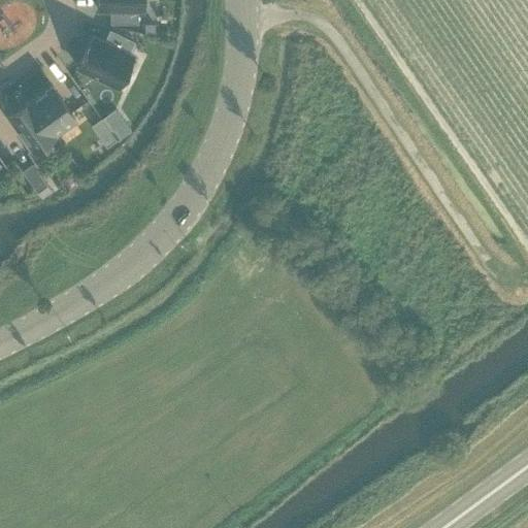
[(97,4),(97,8),(111,8),(110,21),(137,22),(137,8),(142,8),(142,0),(99,0),(99,4),(97,4)]
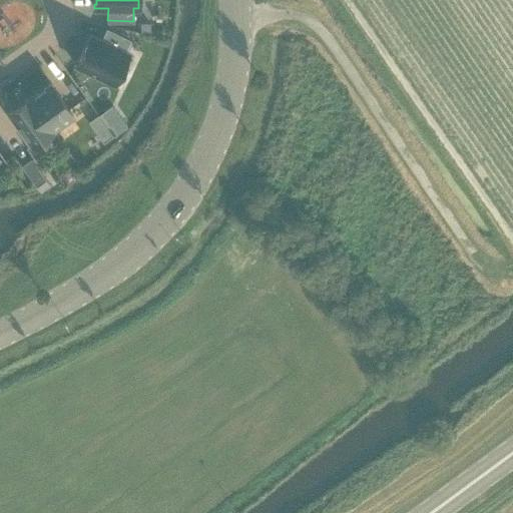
[(152,22),(142,22),(142,32),(152,32),(152,22)]
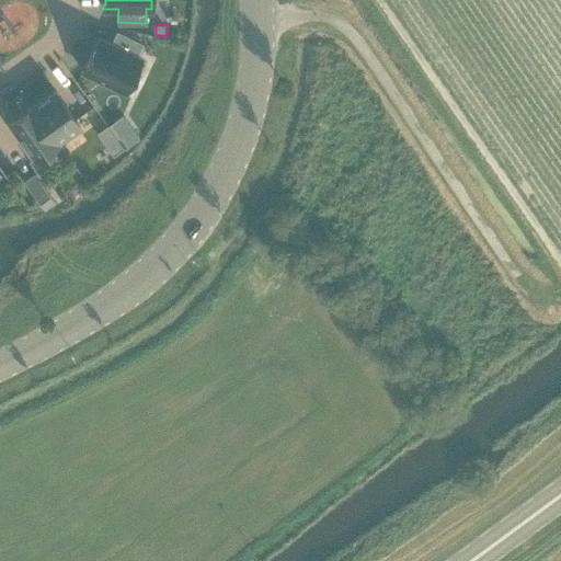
[(93,47),(82,70),(126,91),(141,59),(136,56),(141,44),(116,32),(111,44),(98,37),(96,42),(98,42),(95,47),(93,47)]
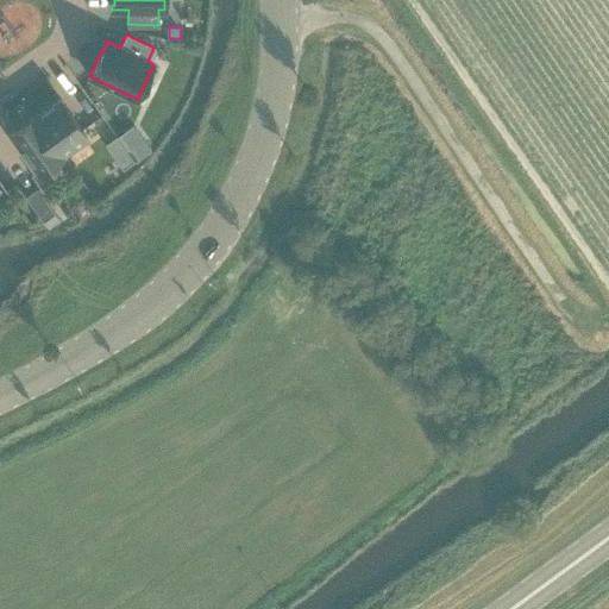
[(60,98),(36,114),(64,154),(87,137),(60,98)]
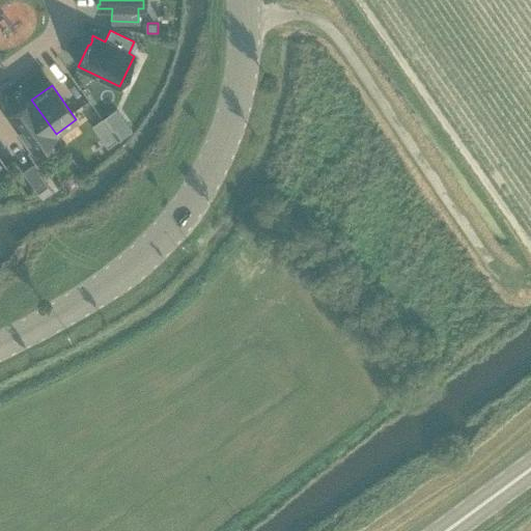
[(31,99),(6,116),(31,150),(29,152),(36,163),(49,155),(42,145),(56,135),(56,134),(31,100),(31,99)]
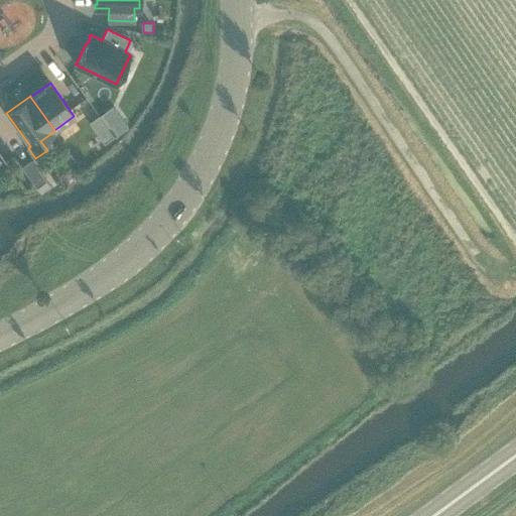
[(118,114),(105,123),(114,136),(127,127),(118,114)]
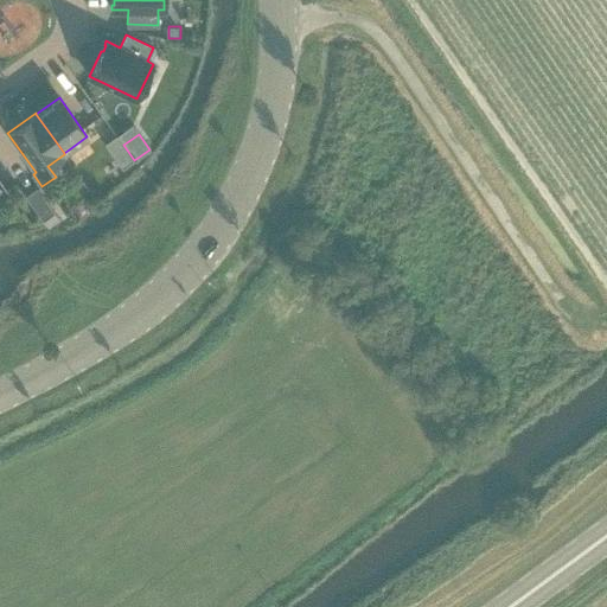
[(122,168),(134,160),(123,145),(116,135),(104,144),(122,168)]
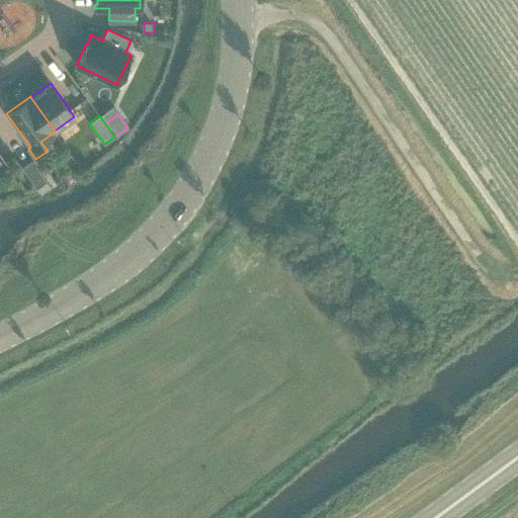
[(36,188),(47,181),(31,160),(21,167),(36,188)]
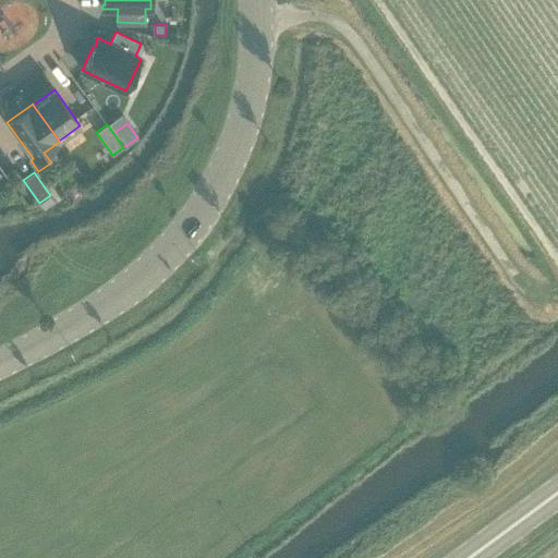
[(50,195),(40,203),(45,208),(55,202),(50,195)]
